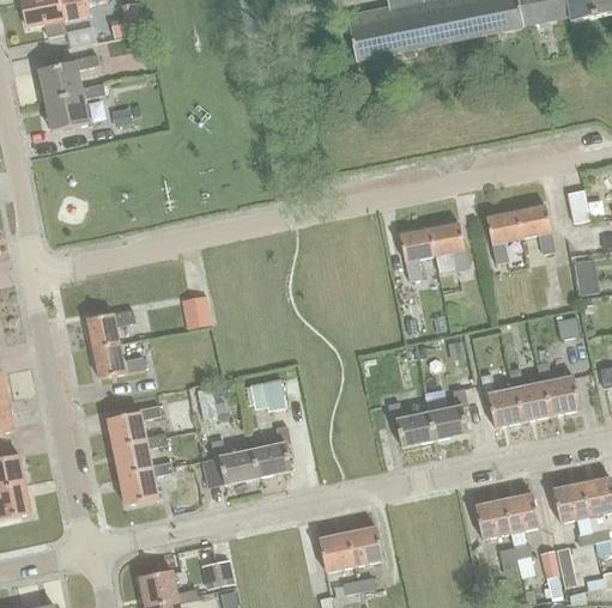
[(22,0),(26,25),(38,23),(38,25),(44,24),(62,19),(107,10),(105,0),(22,0)]
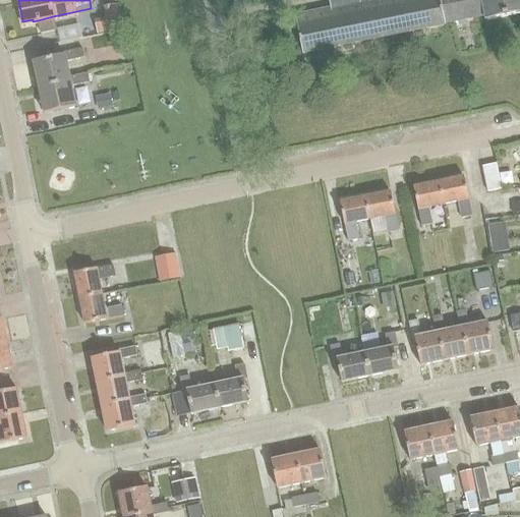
[(329,5),(294,12),(302,51),(445,22),(445,21),(453,19),(476,14),(484,13),(485,17),(519,10),(519,0),(329,0),(330,5),(329,5)]
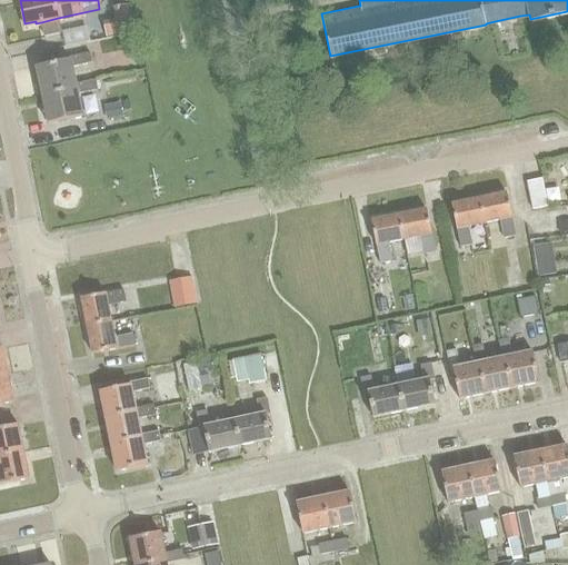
[(102,19),(105,32),(131,28),(127,2),(112,5),(115,17),(102,19)]
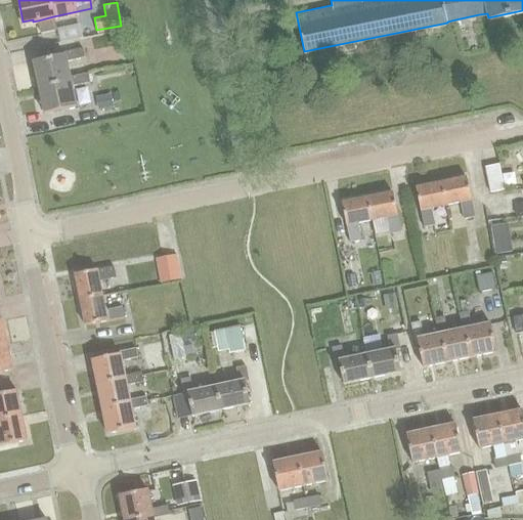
[(55,27),(53,16),(38,20),(40,30),(55,27)]
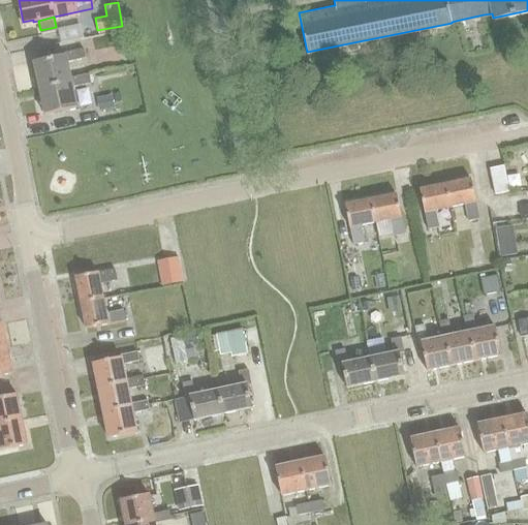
[(67,60),(85,56),(81,33),(61,37),(64,53),(32,59),(38,85),(71,78),(70,74),(67,60)]
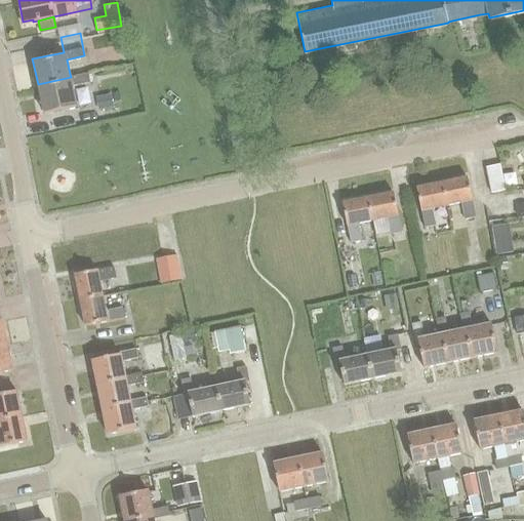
[(44,112),(76,105),(74,95),(96,88),(92,70),(70,74),(71,77),(38,84),(44,112)]
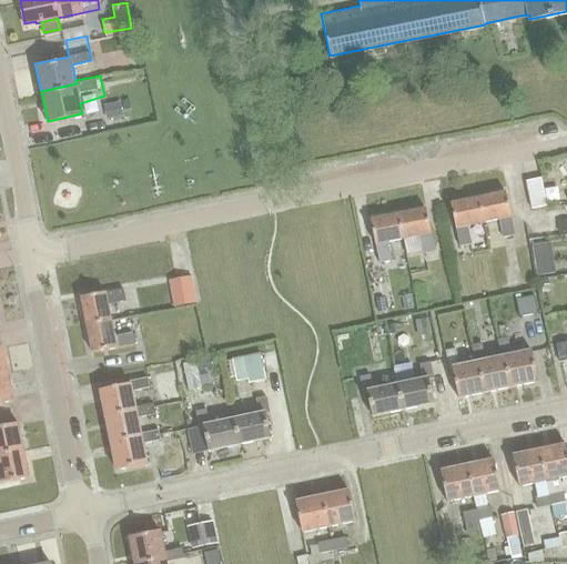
[(128,96),(119,97),(119,99),(121,109),(130,108),(128,96)]
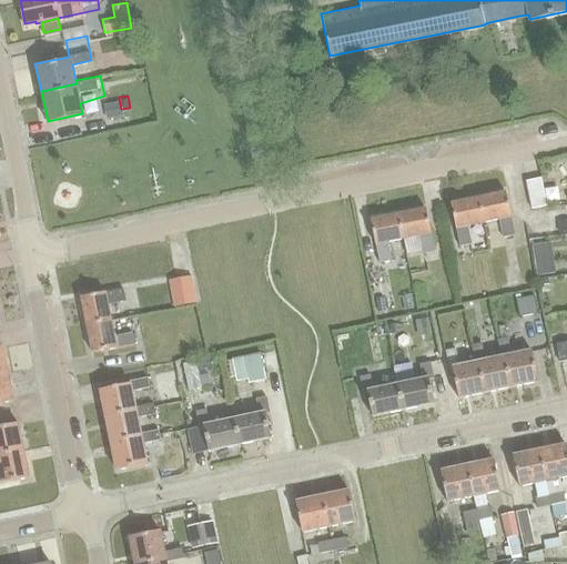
[(542,177),(525,179),(530,207),(546,204),(542,177)]
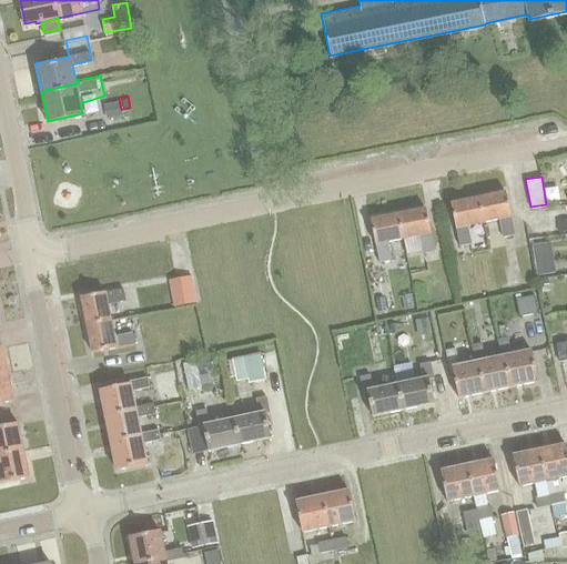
[(506,190),(477,195),(483,220),(497,217),(500,235),(515,232),(506,190)]
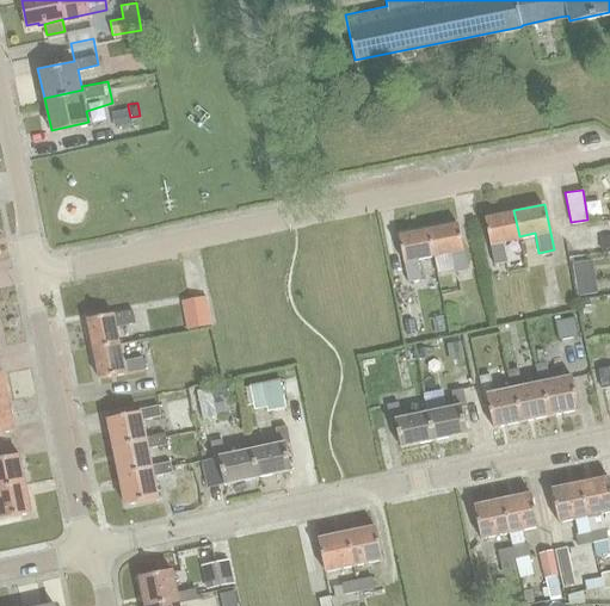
[(494,264),(509,260),(504,240),(519,236),(513,210),(485,216),(494,264)]
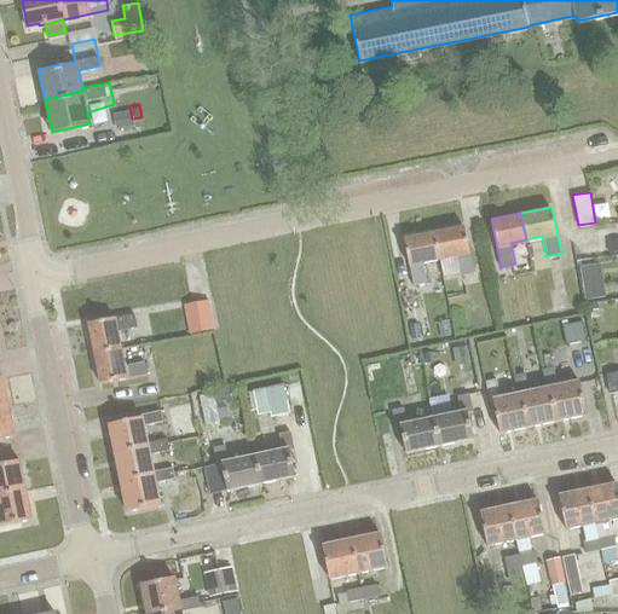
[(473,272),(465,225),(434,231),(439,259),(455,256),(458,276),(473,272)]
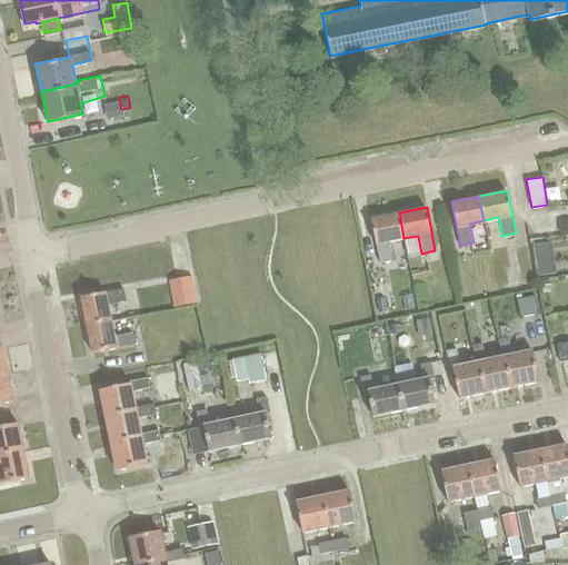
[(398,212),(371,218),(379,261),(390,259),(387,241),(402,238),(398,212)]
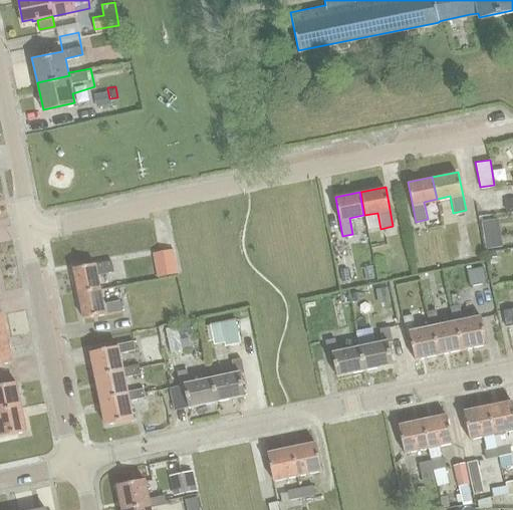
[(512,196),(504,198),(505,208),(512,206),(512,196)]
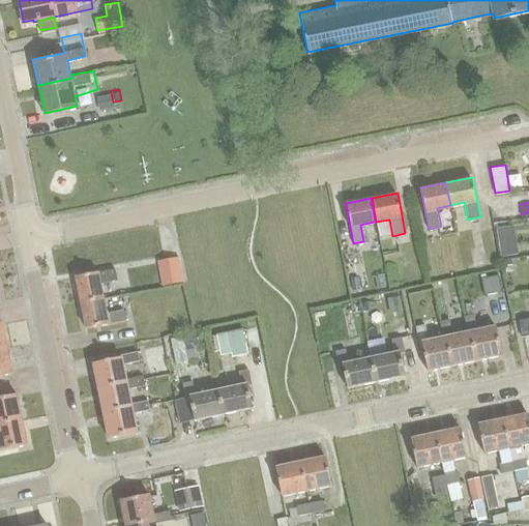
[(500,242),(502,255),(527,253),(526,239),(500,242)]
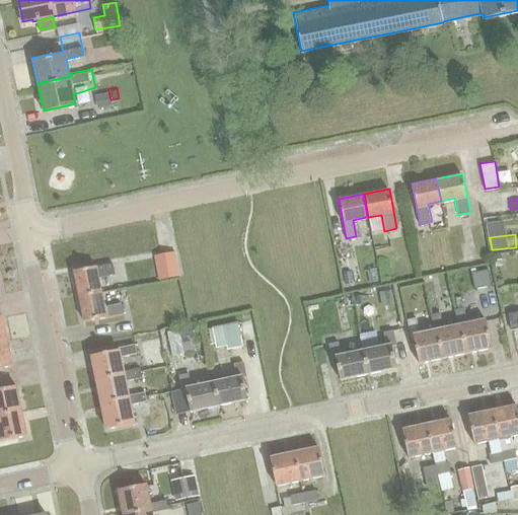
[(173,249),(153,253),(158,278),(178,274),(173,249)]
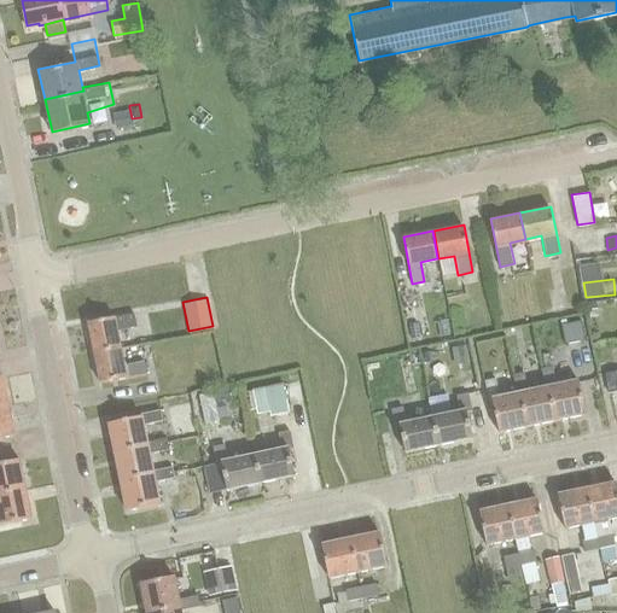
[(133,311),(88,321),(94,350),(122,345),(120,330),(137,326),(133,311)]
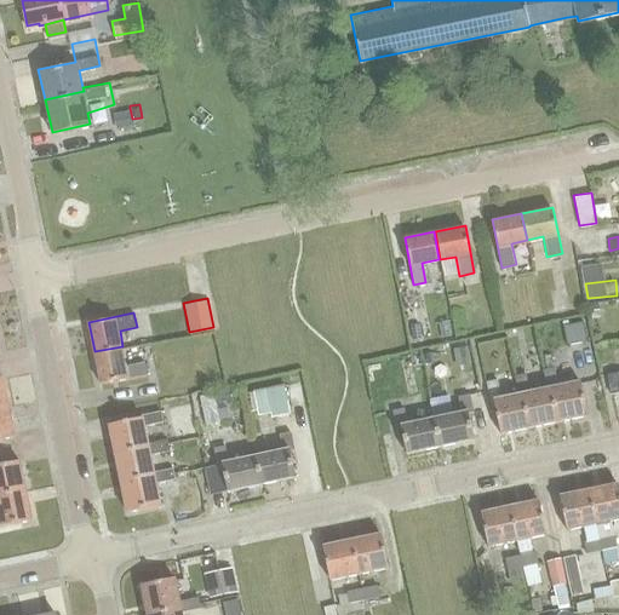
[(418,322),(410,323),(412,337),(420,335),(418,322)]
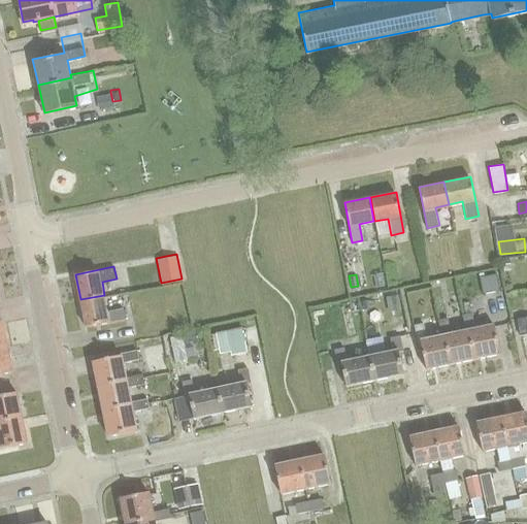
[(399,303),(397,293),(385,295),(387,306),(399,303)]
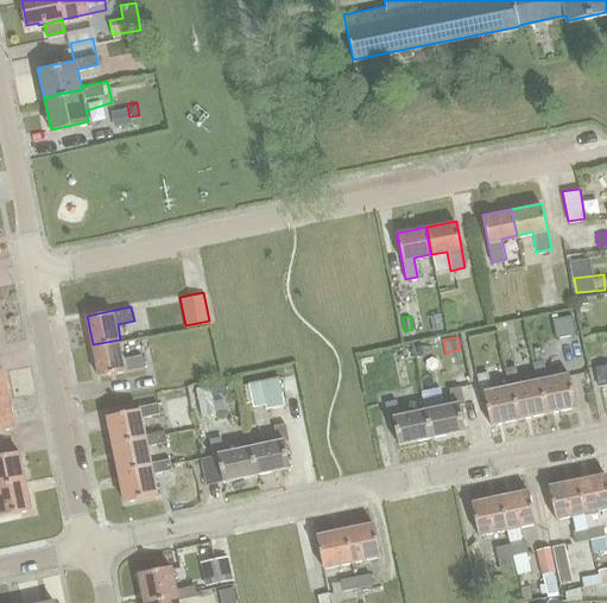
[(120,340),(93,344),(99,374),(143,366),(140,354),(124,357),(120,340)]
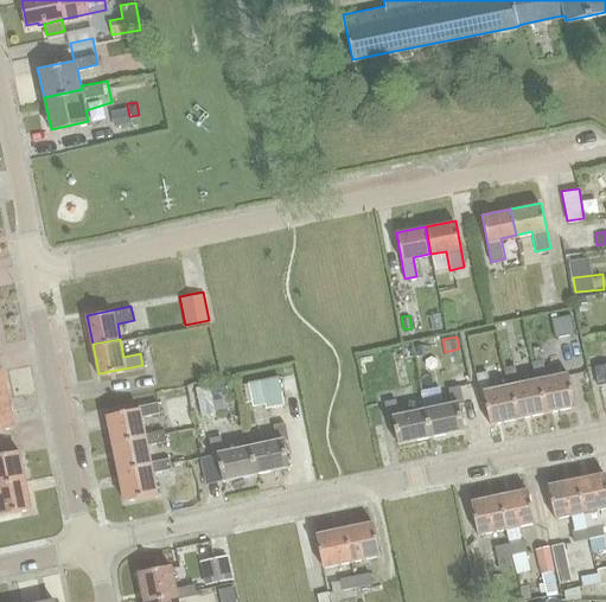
[(542,358),(530,360),(535,378),(538,378),(546,411),(575,404),(568,371),(546,376),(542,358)]
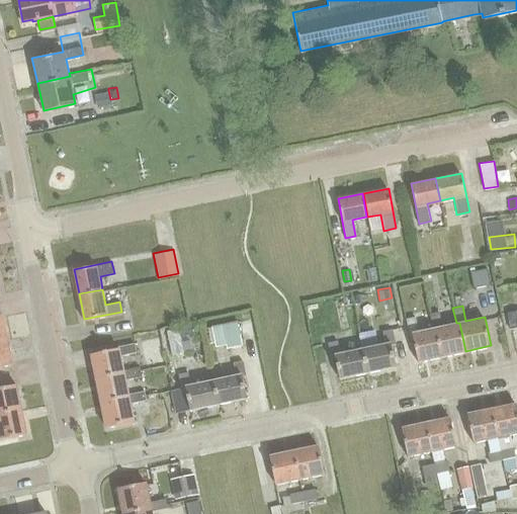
[(516,310),(506,312),(508,327),(516,325),(516,310)]
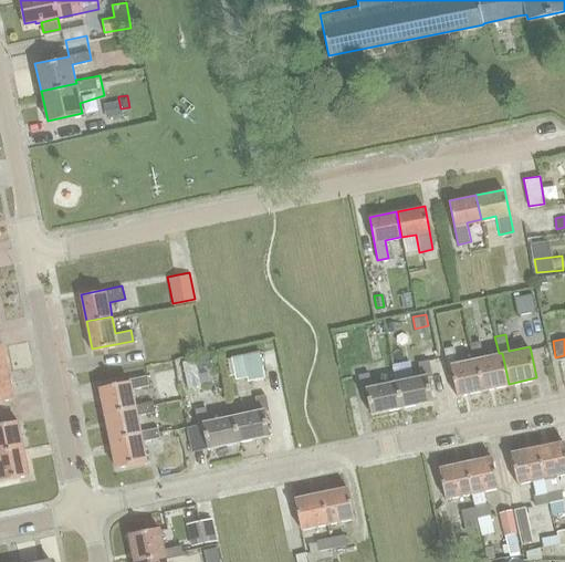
[(480,340),(469,342),(472,358),(475,358),(482,389),(509,384),(502,353),(499,353),(483,356),(480,340)]
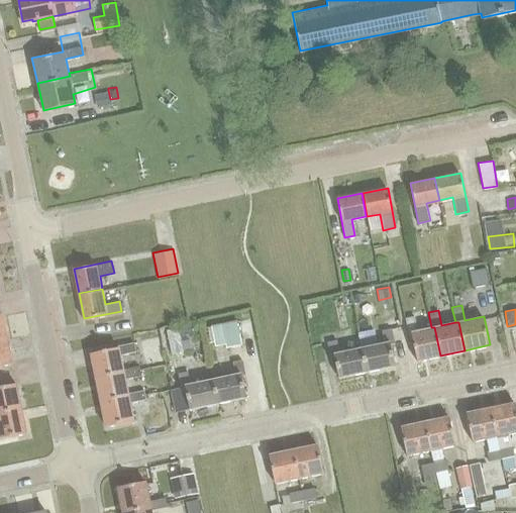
[(414,315),(404,317),(408,333),(411,333),(416,360),(440,355),(434,327),(431,327),(417,330),(414,315)]
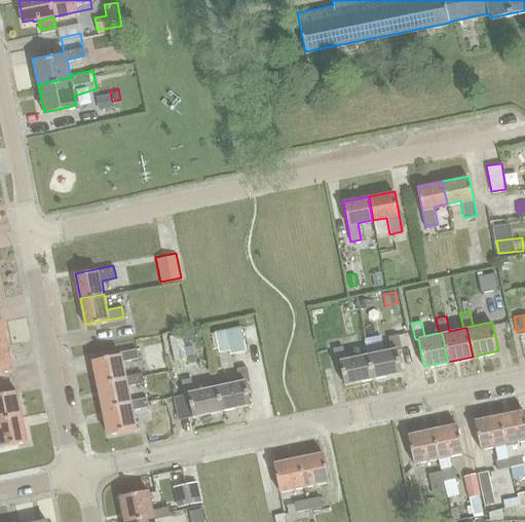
[(240,326),(215,331),(218,349),(229,347),(229,351),(246,348),(240,326)]
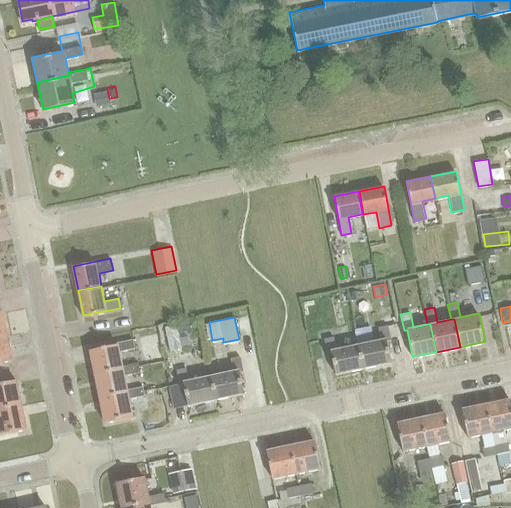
[(176,323),(177,331),(190,328),(189,320),(176,323)]
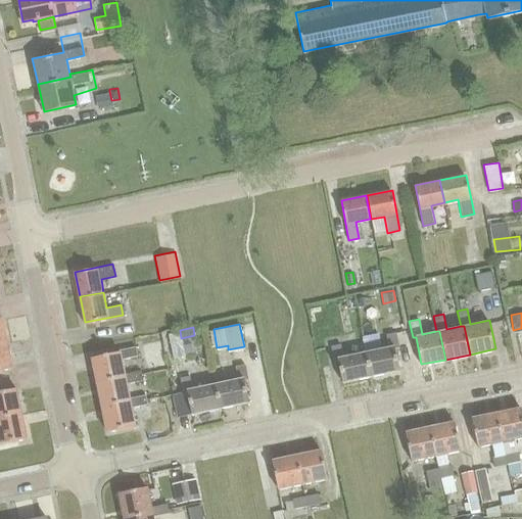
[(387,345),(366,350),(371,375),(400,369),(395,346),(397,346),(394,331),(384,334),(387,345)]
